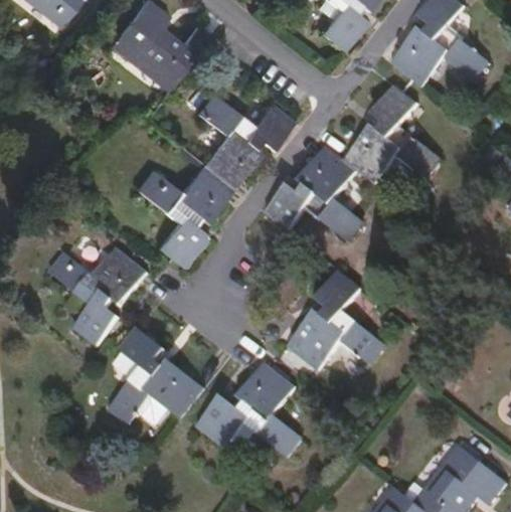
[(26,0),(55,23),(73,0),(26,0)]
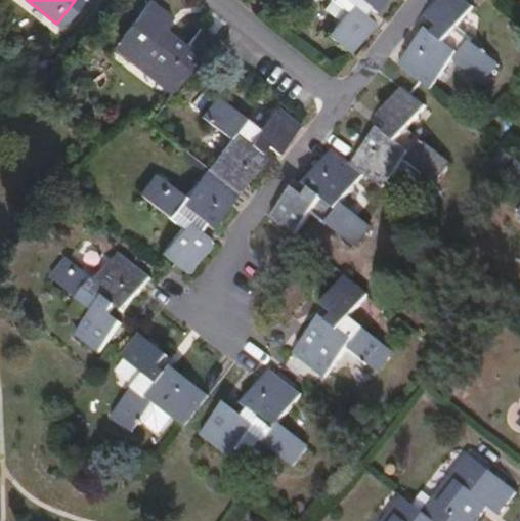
[(166,90),(211,35),(196,24),(183,40),(160,23),(167,13),(149,0),(140,0),(107,43),(166,90)]
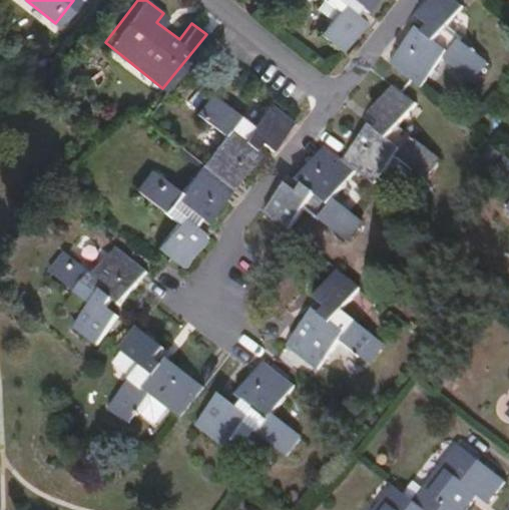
[(315,0),(313,3),(328,16),(335,8),(326,0),(315,0)]
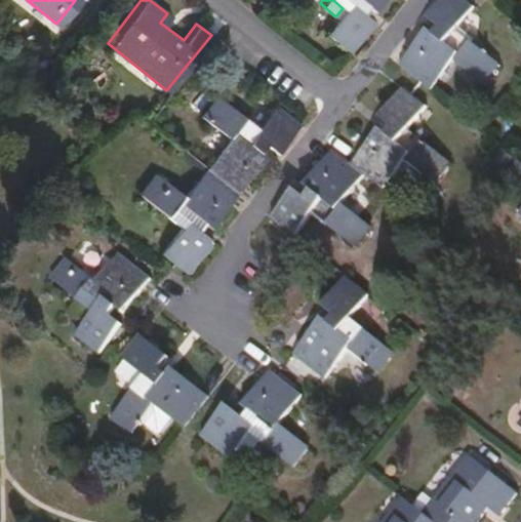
[(333,0),(343,8),(335,16),(326,30),(349,47),(369,19),(360,10),(367,2),(373,6),(377,0),(333,0)]
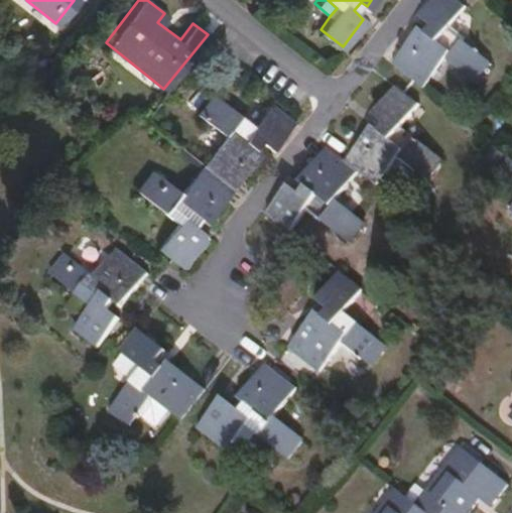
[(417,26),(390,60),(420,85),(442,56),(474,80),(489,60),(445,25),(463,2),(460,0),(428,0),(418,13),(428,22),(423,30),(417,26)]
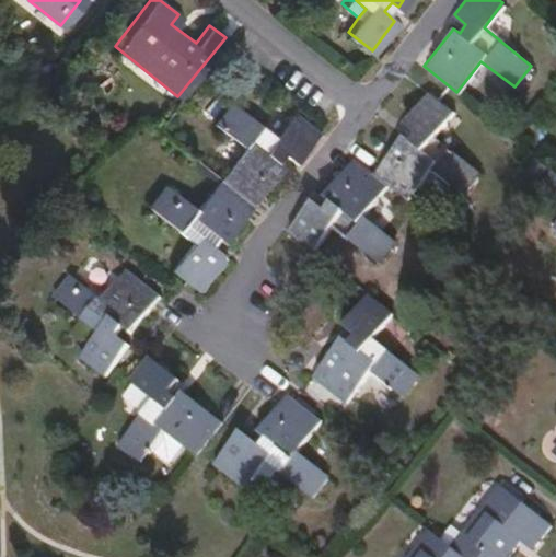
[(372,173),(386,184),(406,199),(429,169),(462,193),(478,172),(432,135),(453,108),(429,90),(404,122),(414,130),(407,139),(402,135),(372,173)]
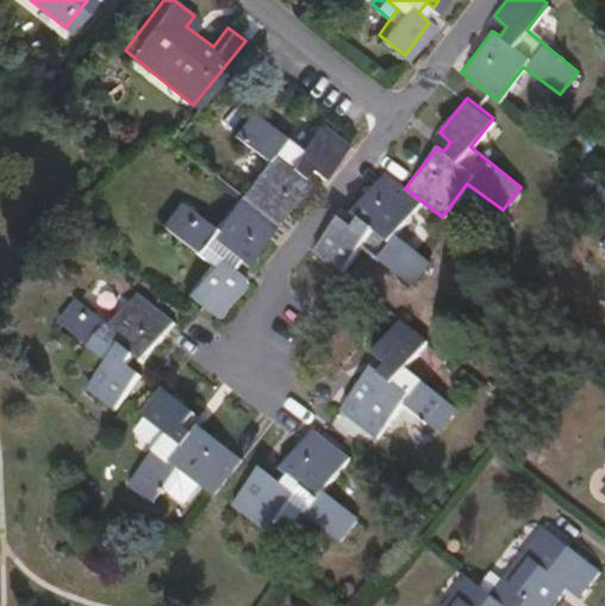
[(316,174),(344,139),(317,119),(295,144),(248,107),(231,130),(261,155),(235,189),(272,218),(304,177),(297,172),(304,164),(316,174)]
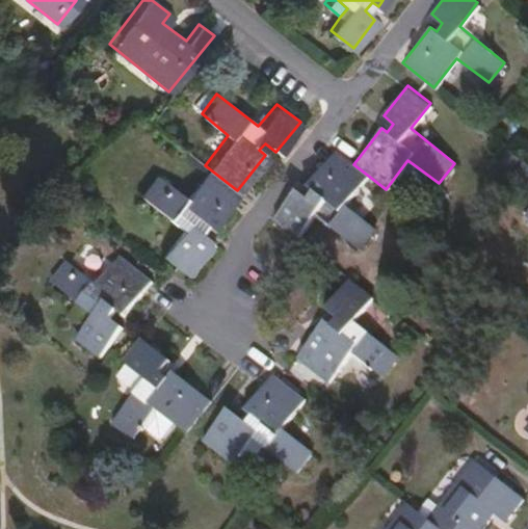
[(271,217),(297,238),(314,215),(358,247),(373,227),(344,203),(367,175),(353,164),(335,149),(307,184),(313,190),(307,197),(295,188),(271,217)]
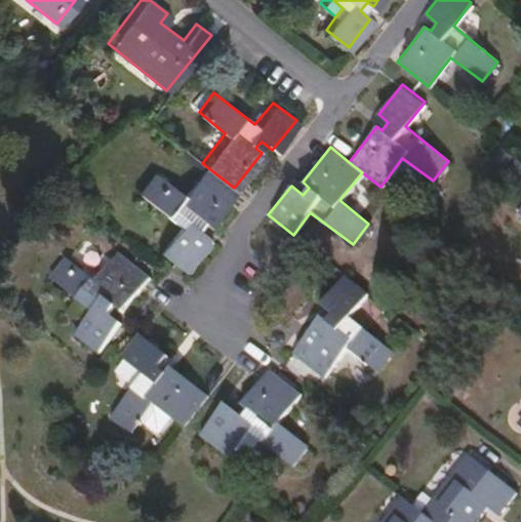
[(234,188),(202,163),(179,192),(152,171),(137,191),(176,223),(157,247),(191,274),(215,242),(196,226),(200,219),(206,224),(234,188)]
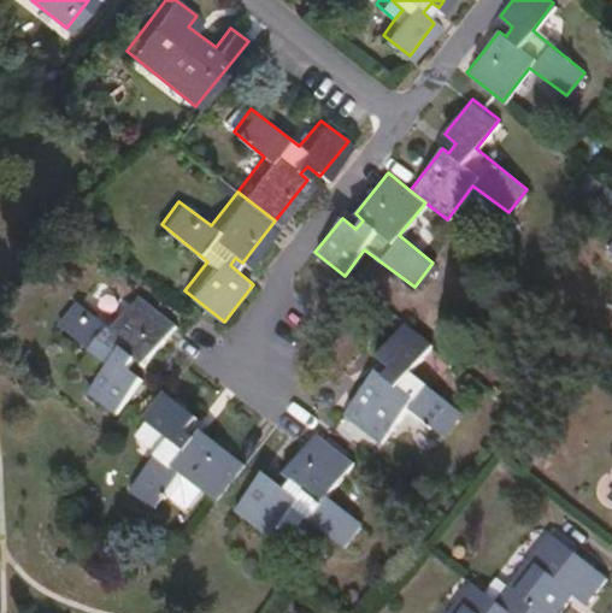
[(174,322),(137,292),(110,326),(76,301),(60,322),(109,360),(87,389),(119,414),(128,405),(145,382),(127,367),(134,358),(141,364),(174,322)]
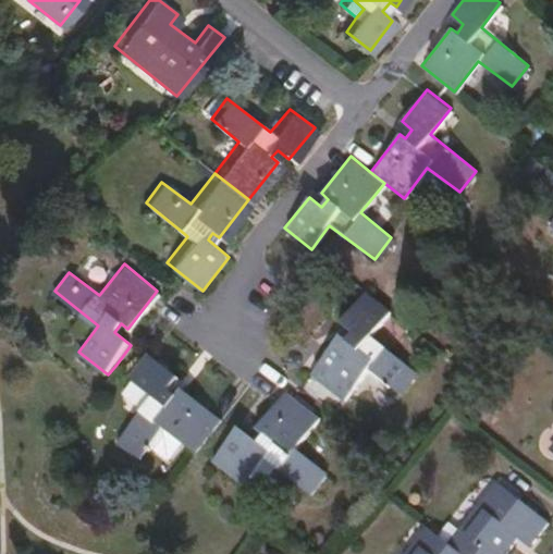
[(389,309),(363,288),(338,320),(349,331),(344,339),(338,335),(309,371),(342,396),(365,367),(397,392),(414,371),(368,335),(389,309)]
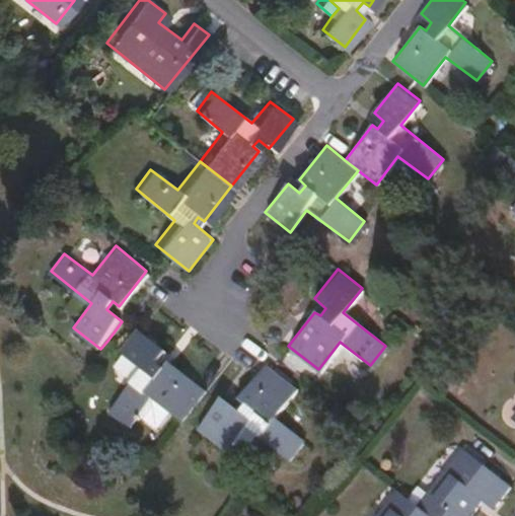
[(178,420),(203,388),(168,361),(163,366),(156,361),(164,350),(138,330),(122,351),(142,367),(108,411),(127,426),(136,416),(149,398),(166,411),(178,420)]
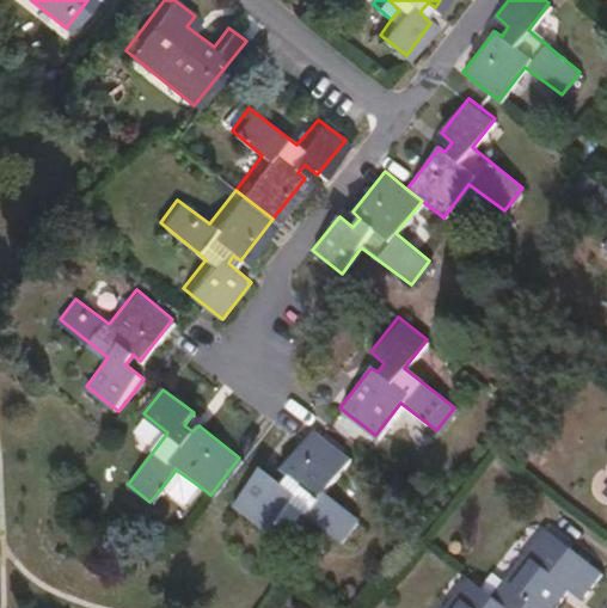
[(259,467),(232,504),(265,529),(288,501),(338,539),(356,516),(322,489),(347,455),(311,428),(279,467),(284,473),(279,480),(259,467)]
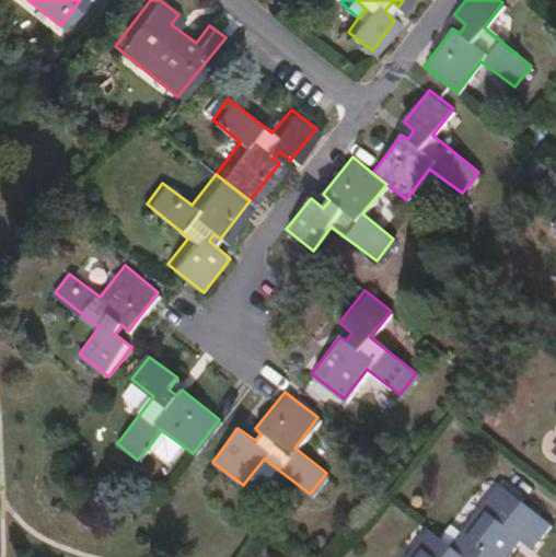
[(161,430),(147,449),(165,462),(180,443),(161,430)]
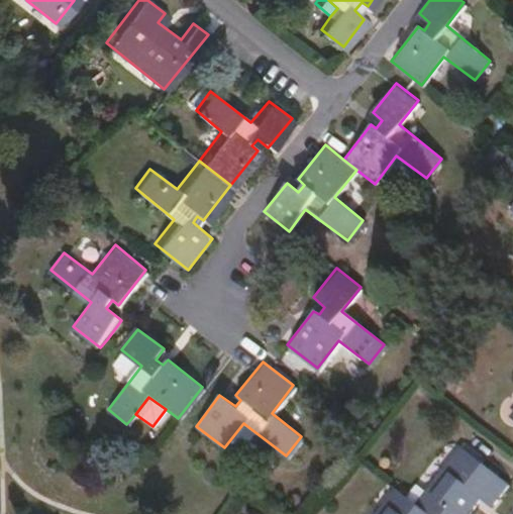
[(463,513),(479,496),(489,503),(506,483),(458,445),(414,502),(428,513),(463,513)]
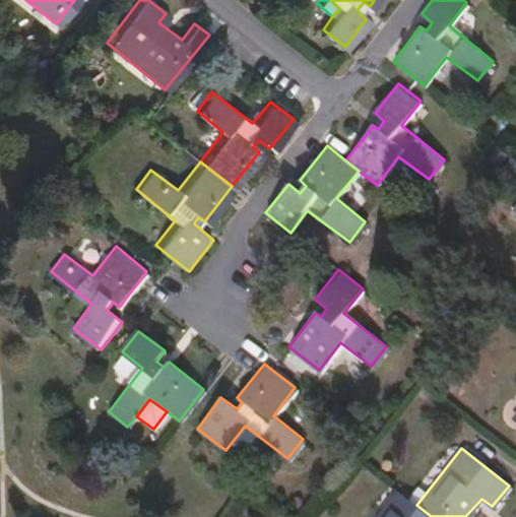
[(431,516),(416,505),(395,490),(373,516),(431,516)]
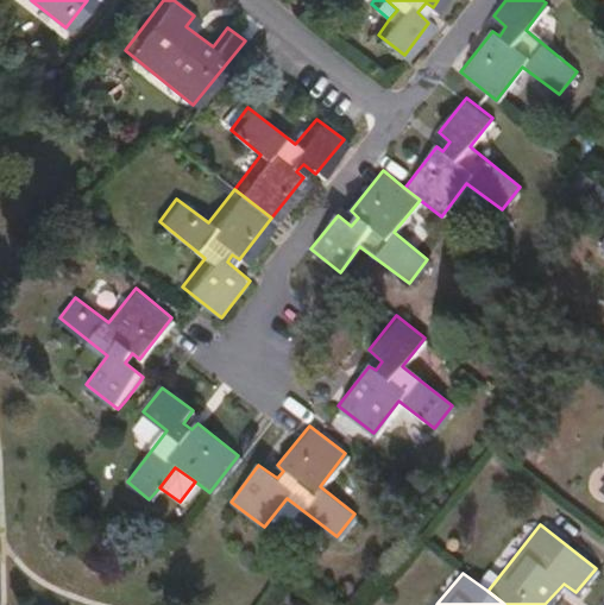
All buildings are outlined.
